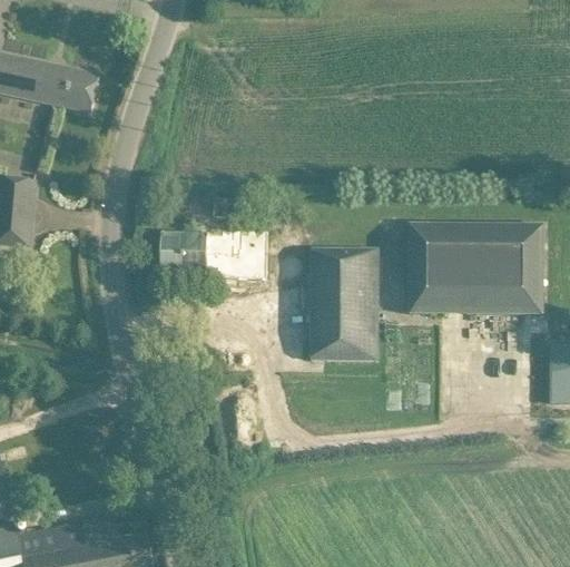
[(0,91),(91,111),(100,74),(0,51),(0,91)]
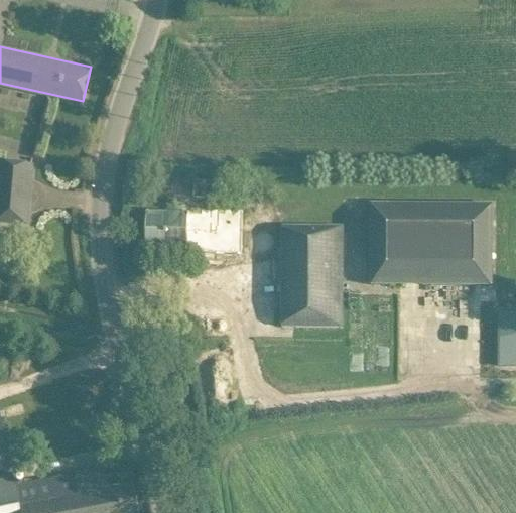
[(0,220),(27,223),(32,162),(0,159),(0,220)]
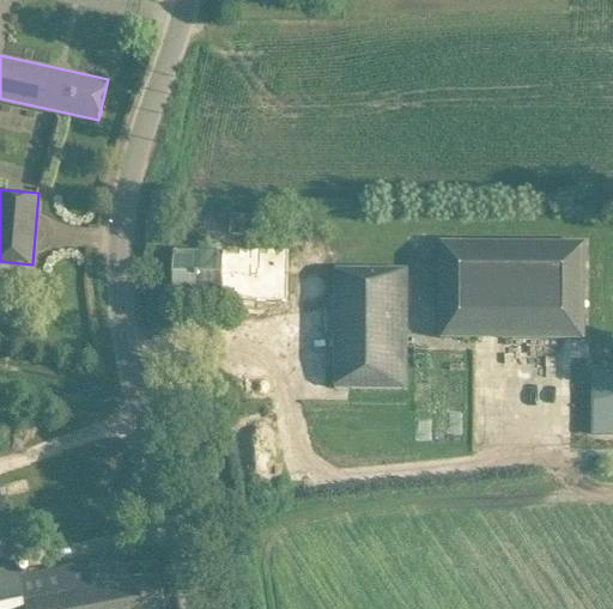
[(229,231),(262,233),(263,213),(230,211),(229,231)]
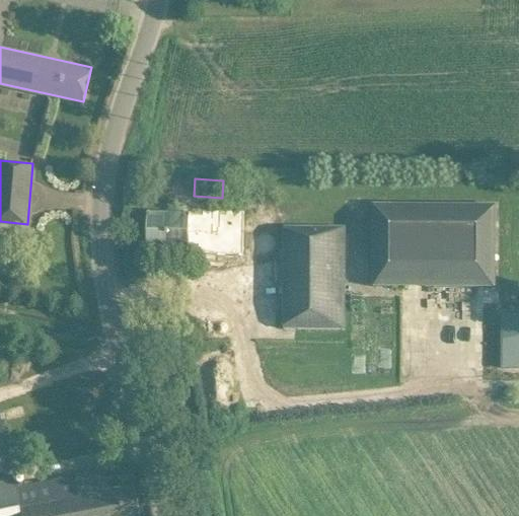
[(372,285),(495,285),(495,204),(373,203),(372,285)]
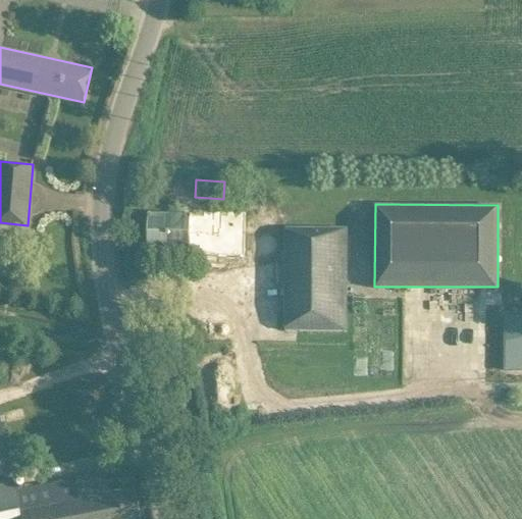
[(148,212),(147,252),(245,254),(245,211),(203,210),(203,214),(148,212)]
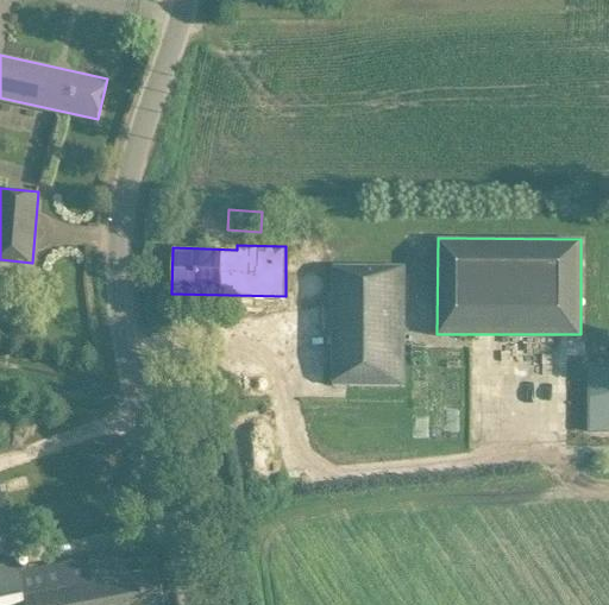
[(332,384),(403,384),(405,265),(333,265),(332,384)]
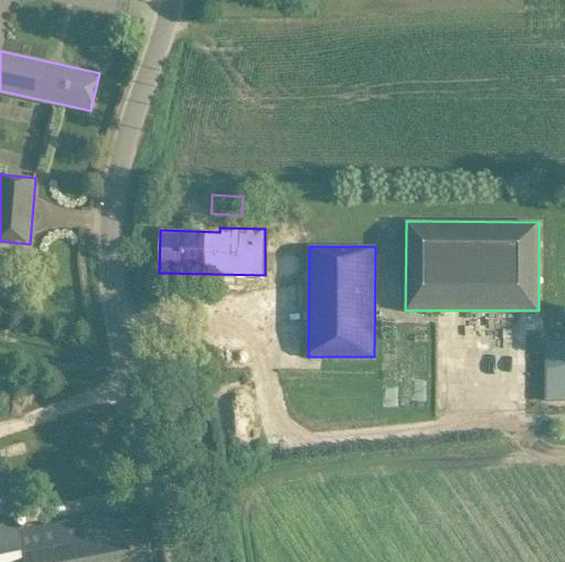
[(564,341),(547,341),(546,399),(564,399),(564,341)]
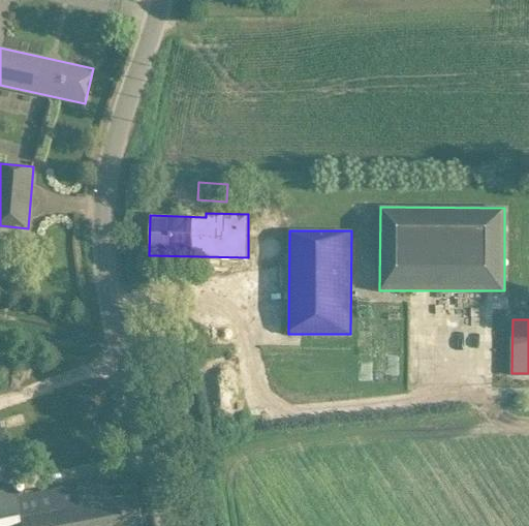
[(139,525),(133,494),(109,499),(104,478),(13,497),(0,433),(0,525),(139,525)]
